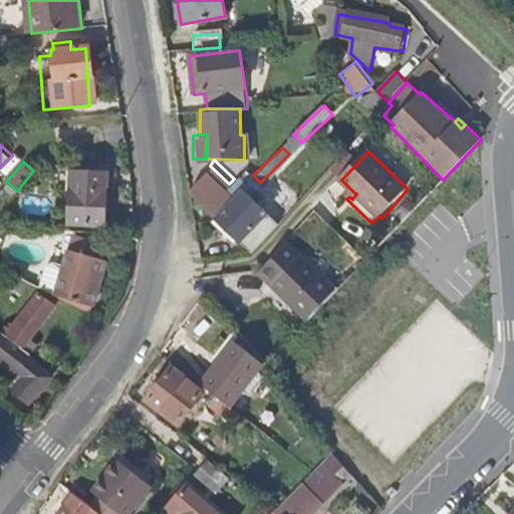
[(66,222),(104,225),(107,175),(80,173),(80,167),(54,165),(53,183),(68,184),(66,222)]
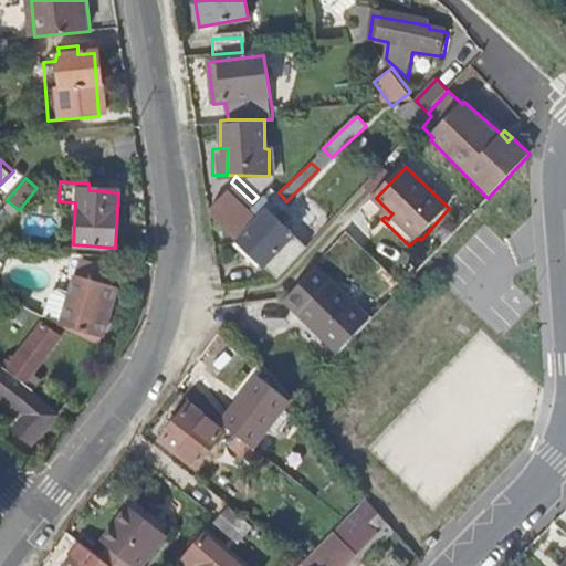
[(224,186),(209,202),(210,210),(236,236),(254,216),(247,208),(252,202),(231,182),(228,186),(224,186)]
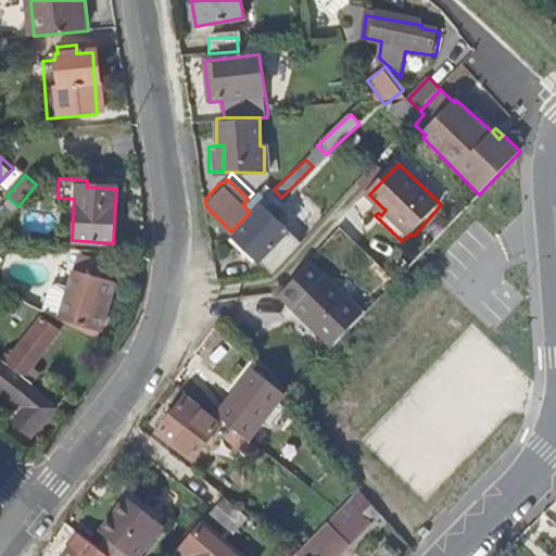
[(258,203),(256,190),(253,193),(248,199),(242,204),(250,212),(258,203)]
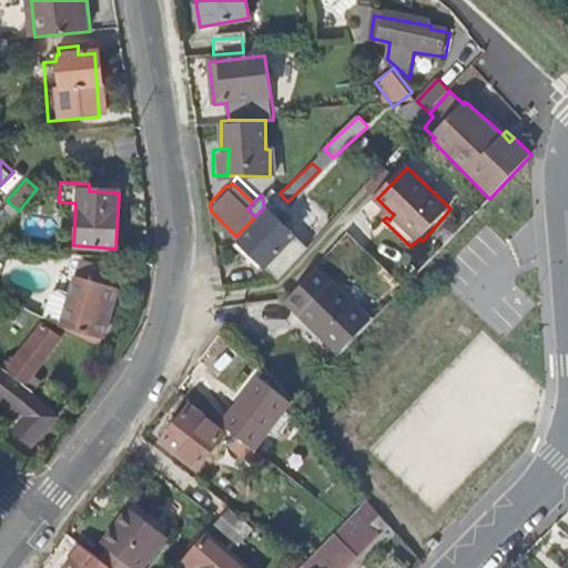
[(264,208),(255,216),(236,236),(281,280),(283,279),(312,247),(266,205),(264,208)]
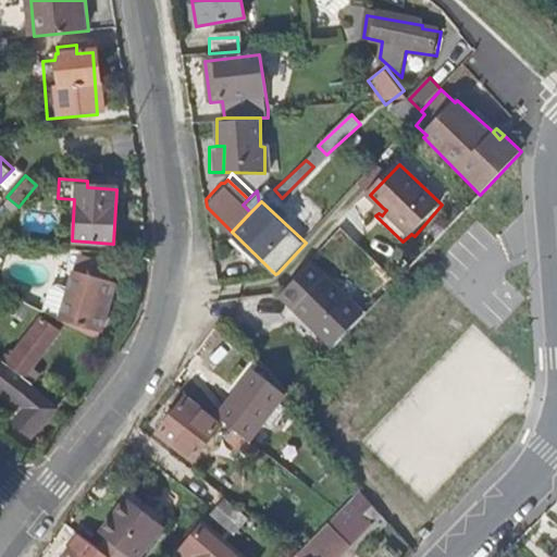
[(63,322),(66,323),(102,331),(116,282),(113,281),(118,265),(79,256),(71,291),(59,287),(52,288),(46,313),(54,317),(63,322)]
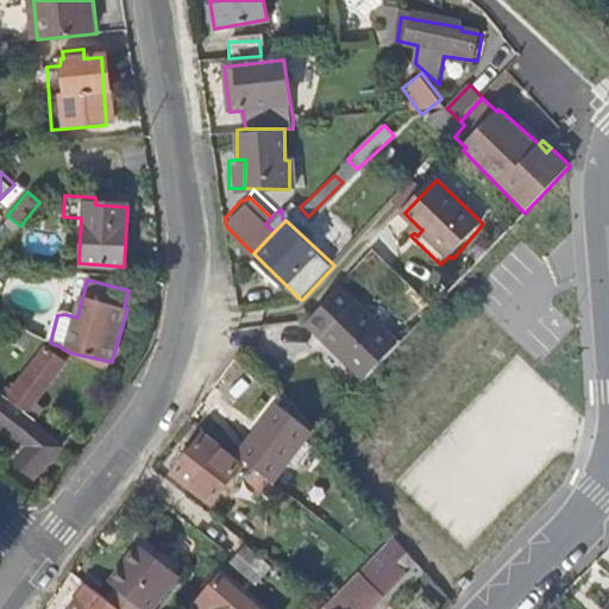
[(307,326),(364,380),(399,344),(341,289),(315,318),(307,326)]
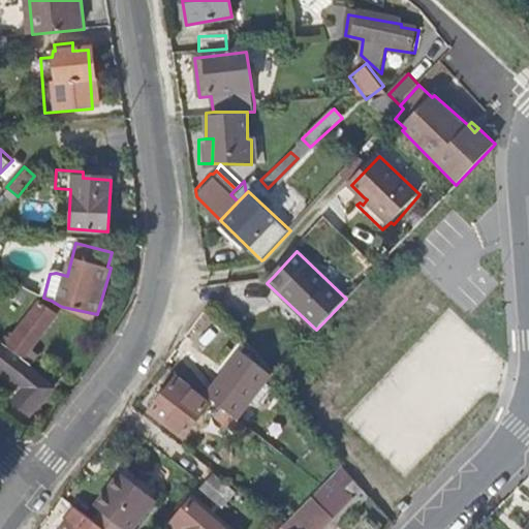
[(32,291),(12,281),(6,292),(26,303),(32,291)]
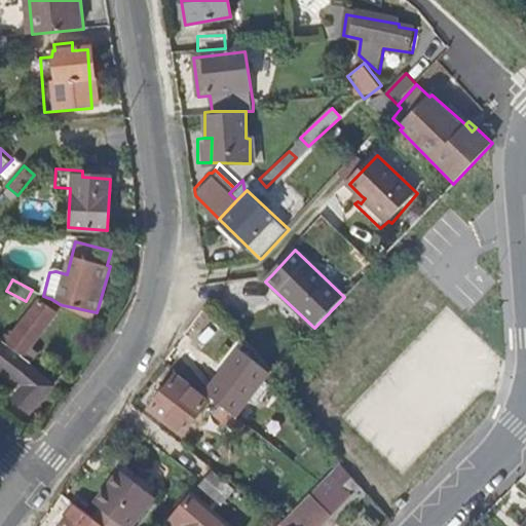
[(14,341),(11,346),(31,363),(59,315),(39,304),(17,343),(14,341)]
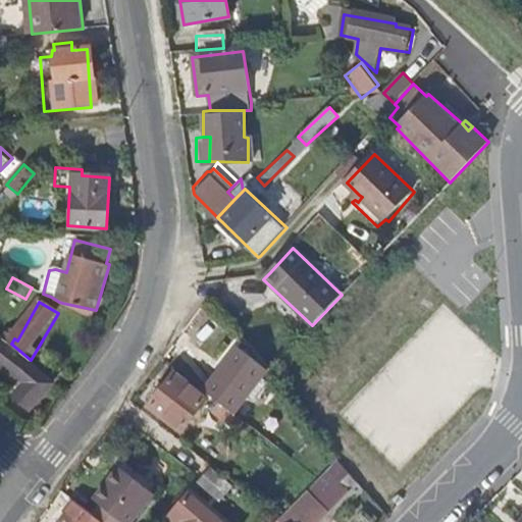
[(30,362),(31,360),(11,344),(6,341),(0,347),(0,357),(25,381),(12,395),(28,408),(51,383),(30,362)]
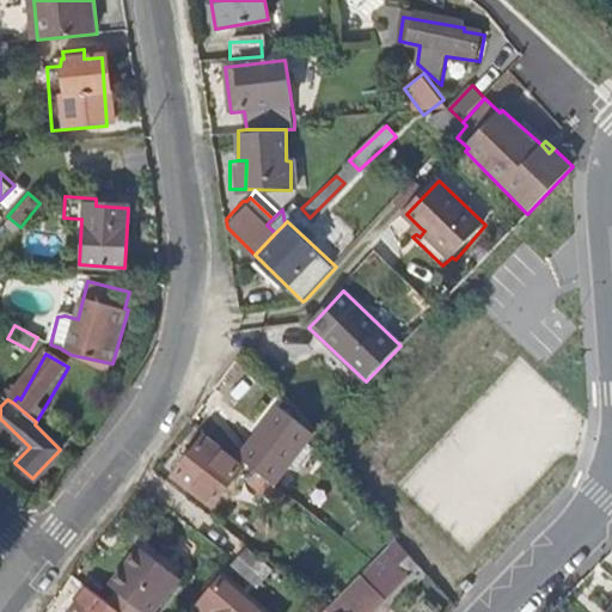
[(279,410),(240,460),(255,471),(273,485),(311,436),(279,410)]
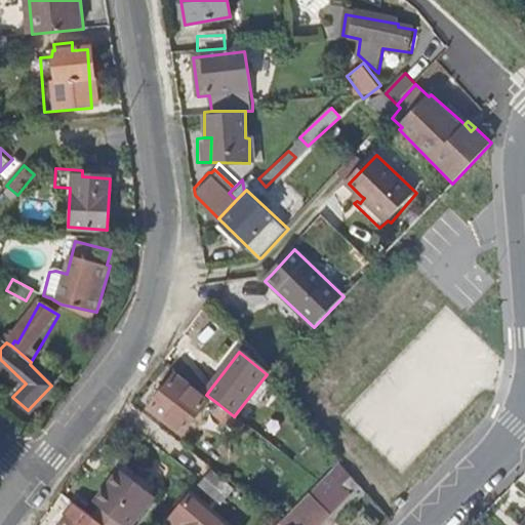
[(148,408),(182,433),(207,401),(173,375),(148,408)]
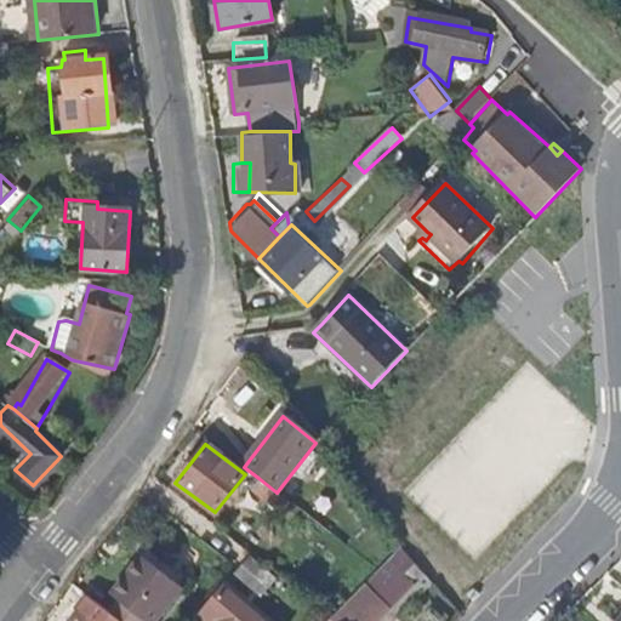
[(278,511),(288,500),(277,493),(258,478),(250,490),(278,511)]
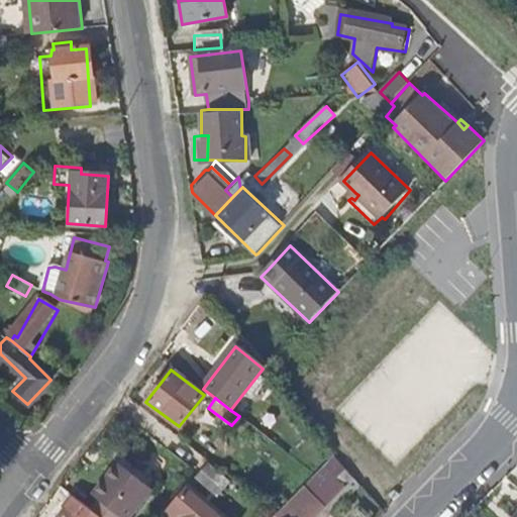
[(358,484),(334,455),(315,475),(278,513),(276,515),(278,516),(315,516),(344,487),(349,492),(358,484)]
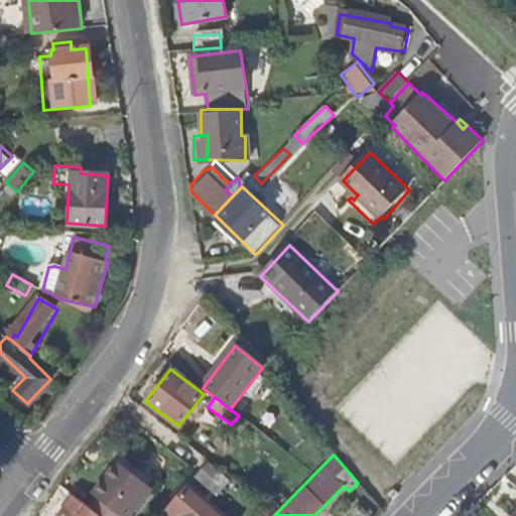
[(130,515),(151,489),(116,463),(92,495),(101,501),(93,511),(99,515),(130,515)]
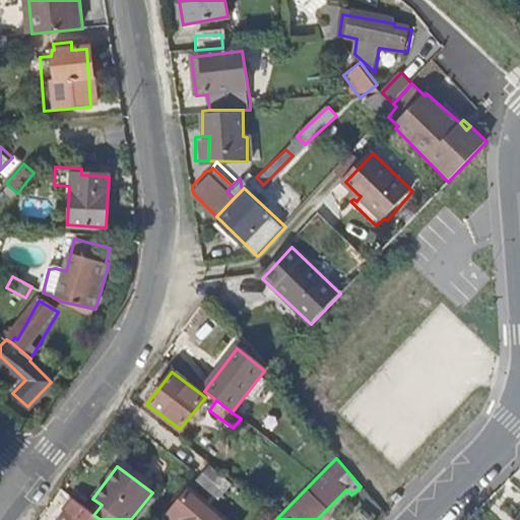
[(197,481),(218,500),(230,486),(209,468),(197,481)]
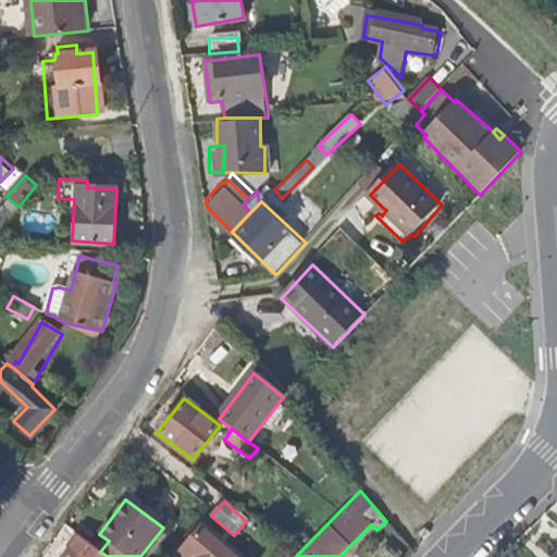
[(233,556),(199,529),(177,554),(181,556),(233,556)]
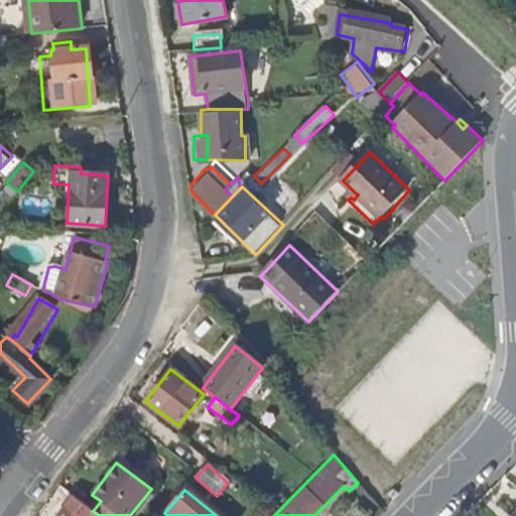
[(99,515),(93,511),(73,496),(57,515),(99,515)]
